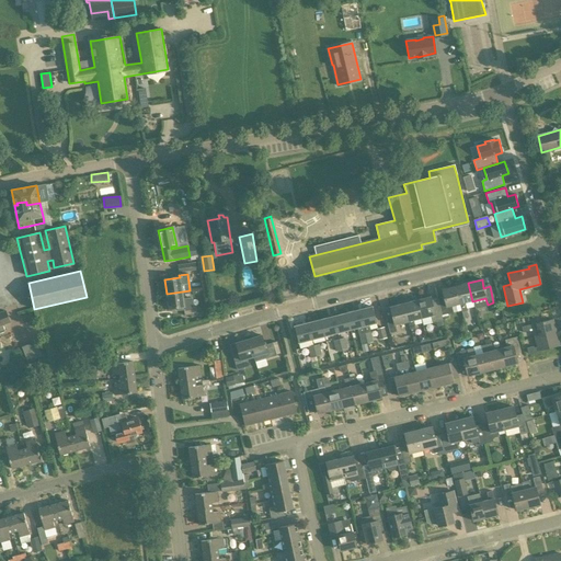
[(467,311),(465,304),(472,301),(468,283),(455,287),(460,310),(461,310),(464,318),(468,317),(467,311)]
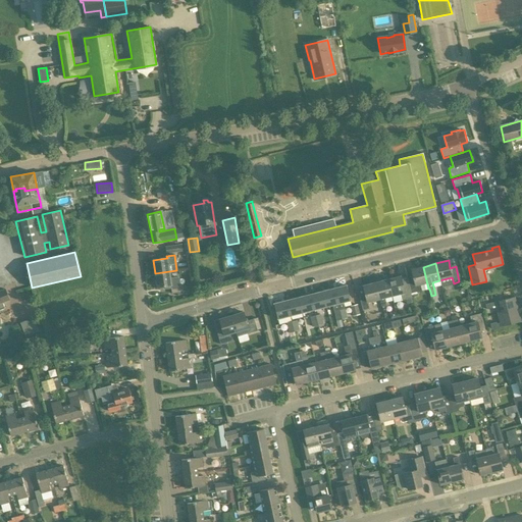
[(417,294),(416,292),(428,289),(423,267),(411,270),(413,277),(407,279),(408,282),(411,298),(412,298),(411,296),(417,294)]
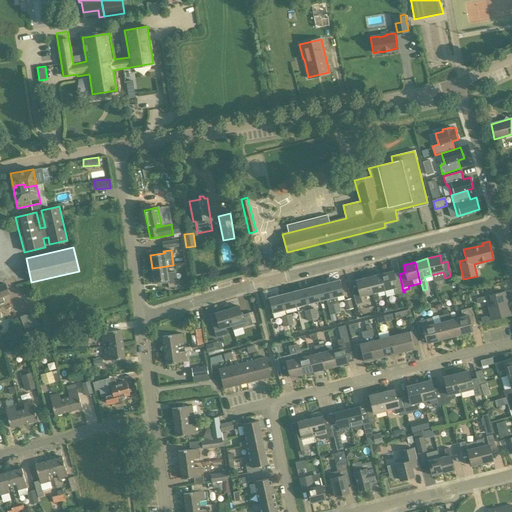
[(178,279),(175,280),(173,265),(152,268),(154,282),(160,281),(161,283),(168,282),(169,288),(179,286),(178,279)]
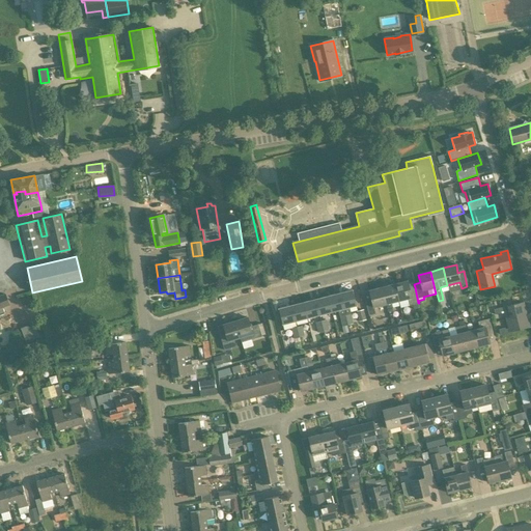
[(419,307),(418,303),(415,287),(408,289),(407,282),(394,285),(398,302),(407,300),(408,305),(412,304),(414,309),(419,307)]
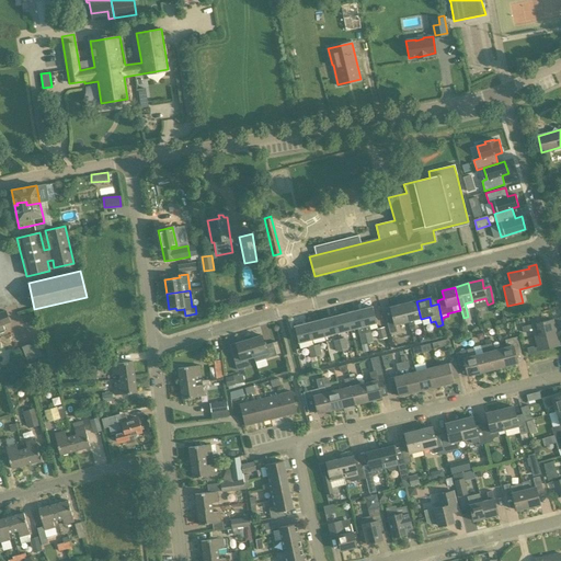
[(410,330),(415,329),(413,321),(421,319),(416,301),(402,305),(408,322),(410,330)]
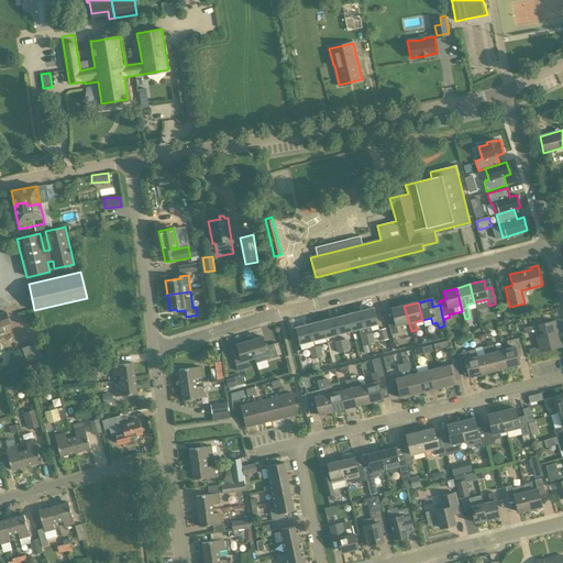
[(392,334),(397,333),(396,327),(409,323),(404,306),(392,309),(392,307),(385,308),(392,334)]
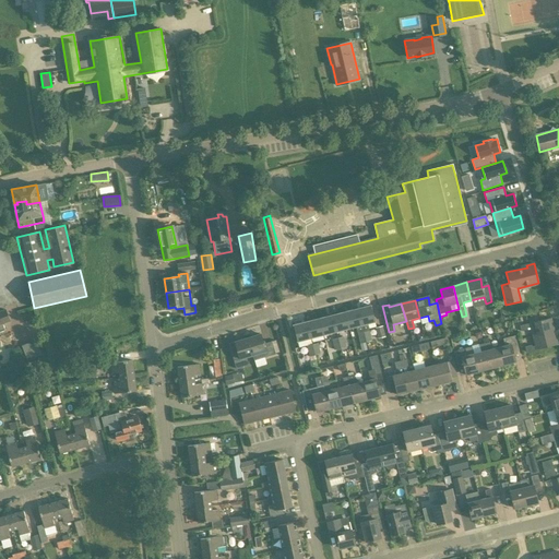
[(371,341),(367,322),(375,321),(370,305),(357,309),(366,342),(371,341)]
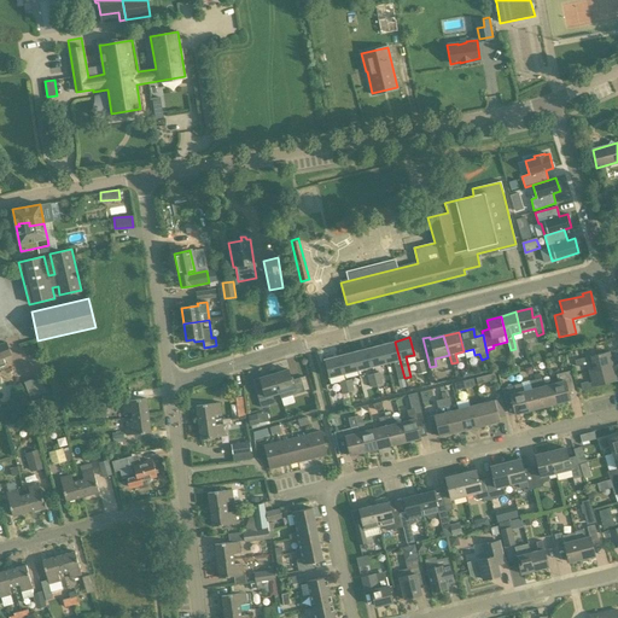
[(0,367),(5,366),(3,357),(10,355),(6,342),(0,344),(0,367)]
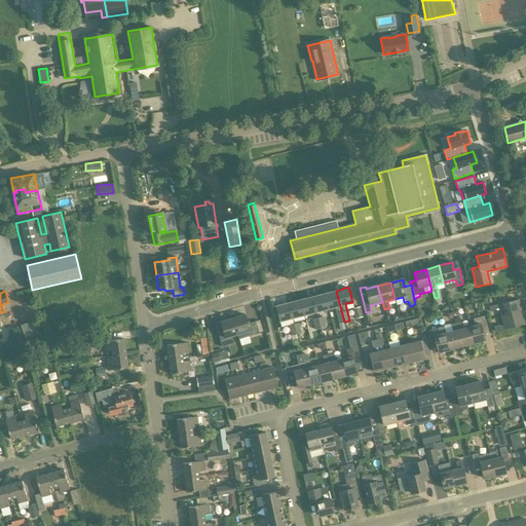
[(335,306),(339,324),(344,322),(336,291),(325,294),(328,308),(335,306)]
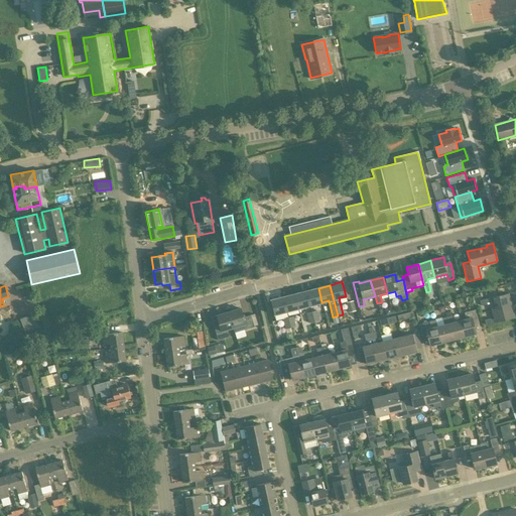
[(306,291),(310,305),(321,302),(318,288),(306,291)]
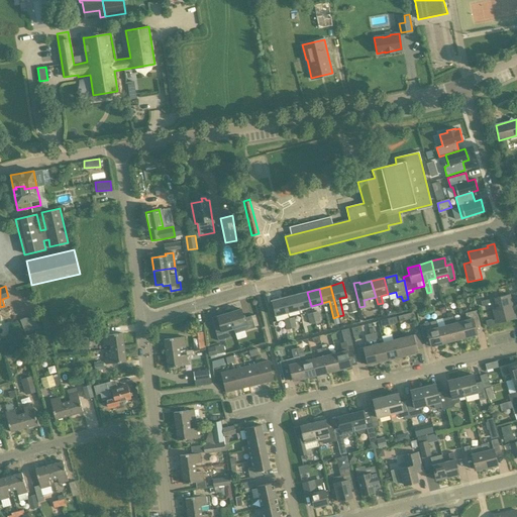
[(295,295),(299,309),(311,306),(307,292),(295,295)]
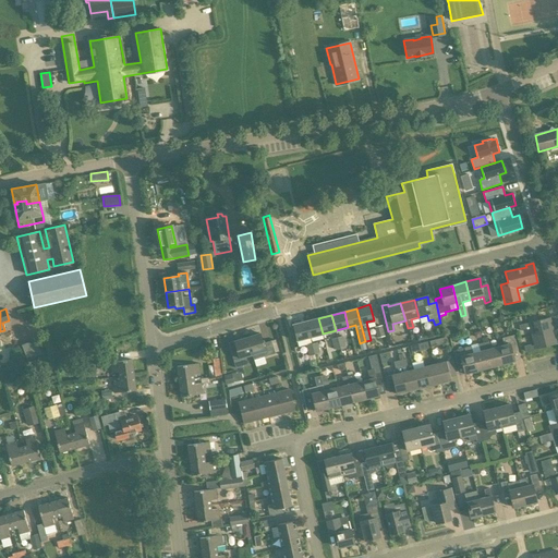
[(532,336),(553,330),(549,317),(519,325),(520,330),(530,328),(532,336)]
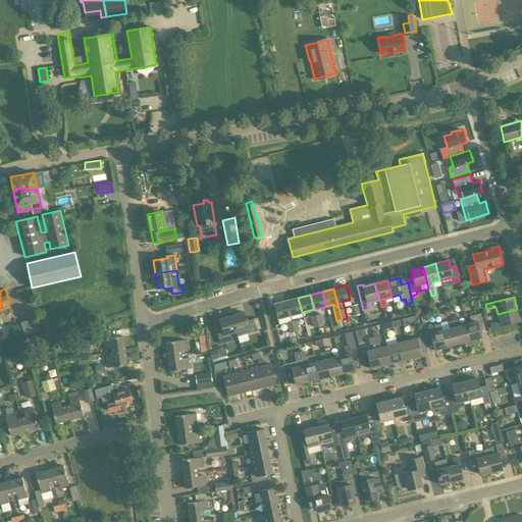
[(302,312),(298,298),(286,301),(290,315),(302,312)]
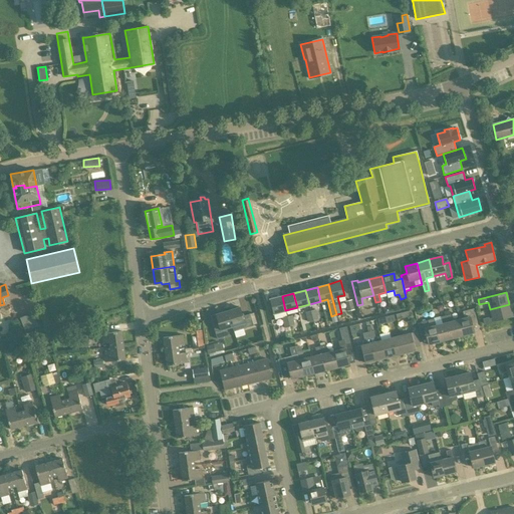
[(282,317),(281,318),(285,332),(290,331),(289,326),(290,326),(287,316),(286,316),(285,310),(282,296),(270,299),(274,313),(280,311),(282,317)]
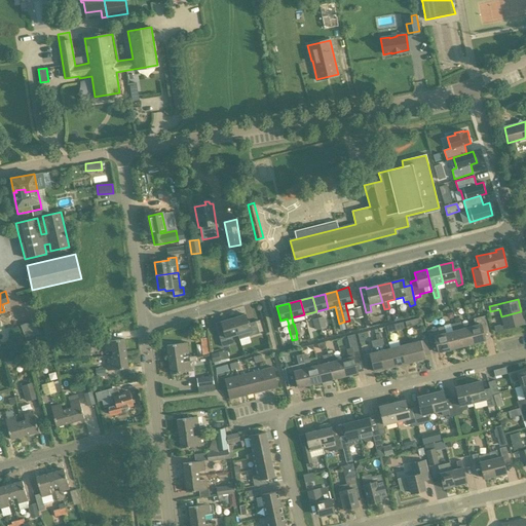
[(355,318),(363,316),(360,306),(352,308),(355,318)]
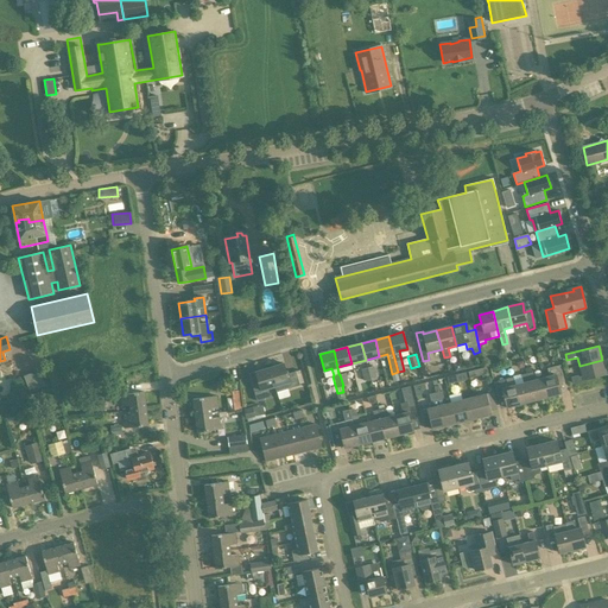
[(602,360),(580,366),(582,374),(571,377),(572,382),(606,374),(602,360)]
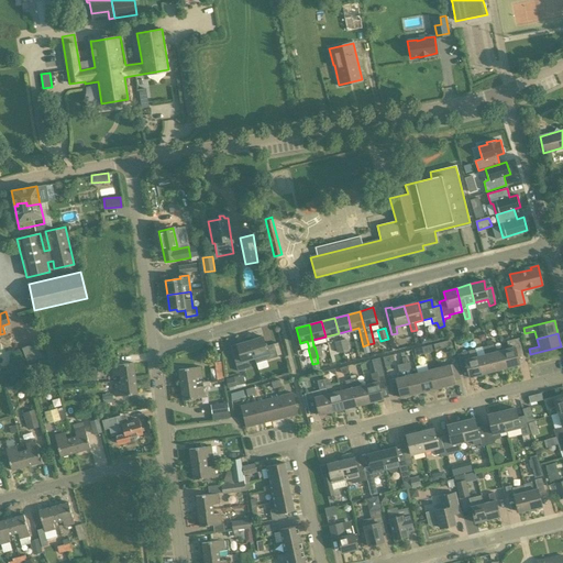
[(280,354),(277,343),(265,346),(263,337),(250,341),(254,357),(256,363),(278,356),(277,355),(280,354)]
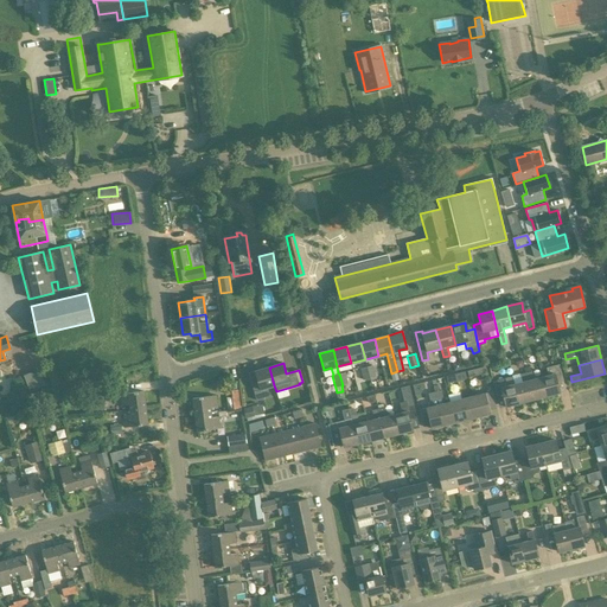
[(360,369),(363,381),(370,378),(366,366),(360,369)]
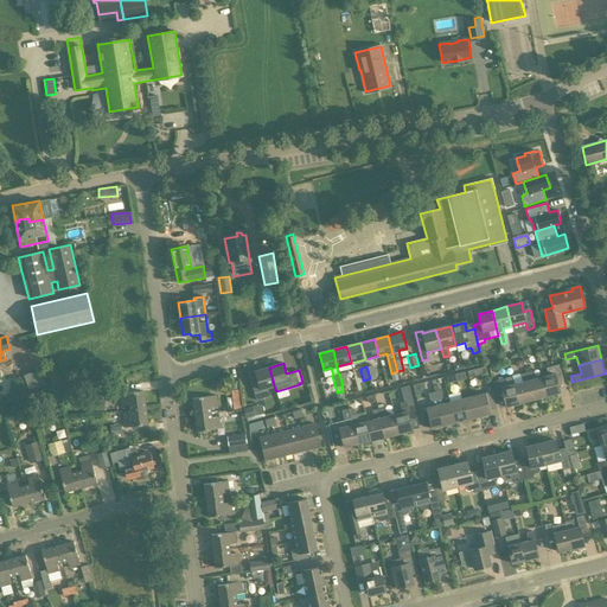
[(467,371),(468,377),(487,372),(486,366),(467,371)]
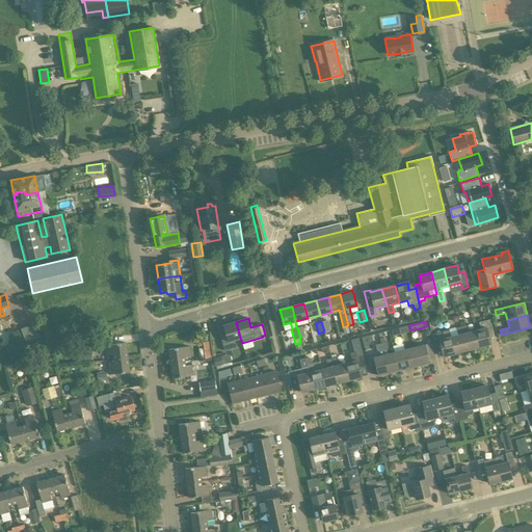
[(459,322),(460,327),(467,350),(478,347),(474,330),(468,333),(466,325),(464,321),(459,322)]
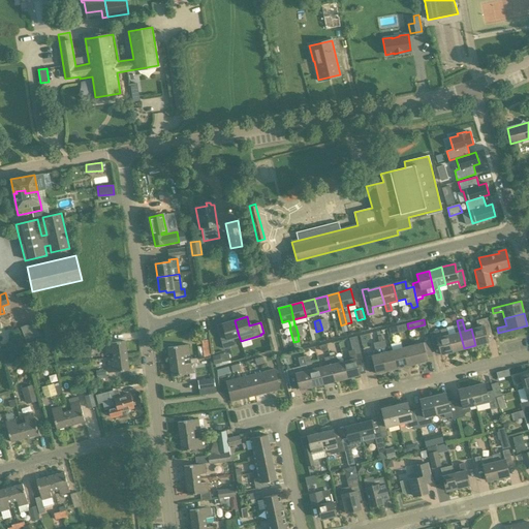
[(223,349),(235,345),(232,338),(239,336),(235,320),(216,325),(223,349)]
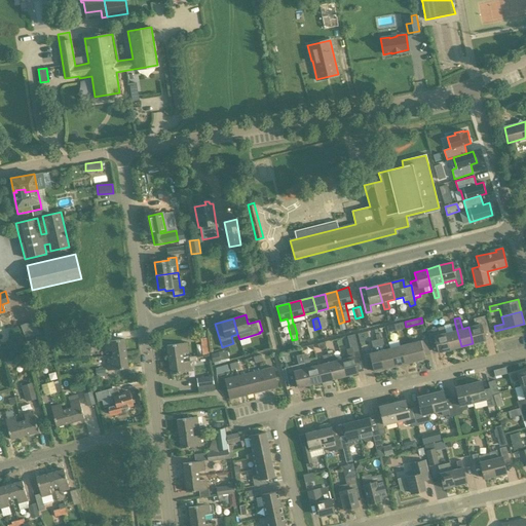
[(29,323),(33,335),(38,333),(34,321),(29,323)]
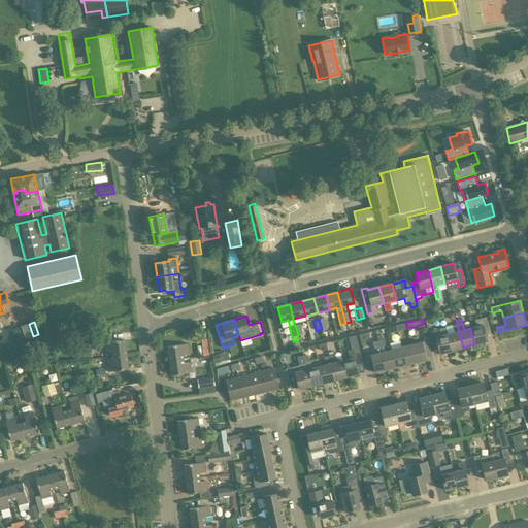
[(396,326),(397,331),(406,329),(404,323),(396,326)]
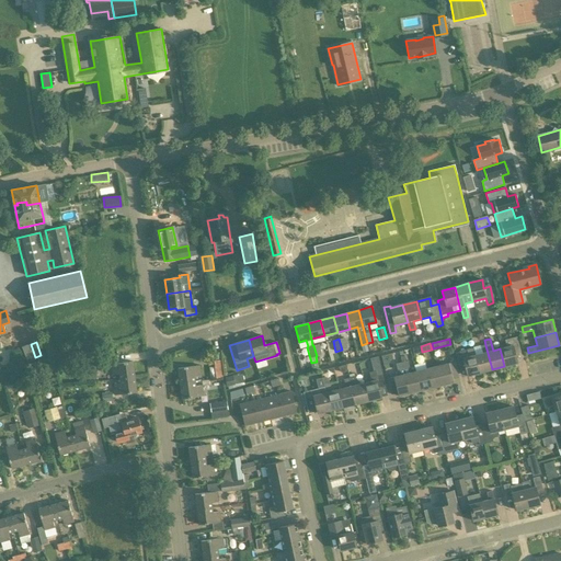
[(35,359),(30,344),(21,347),(27,363),(35,359)]
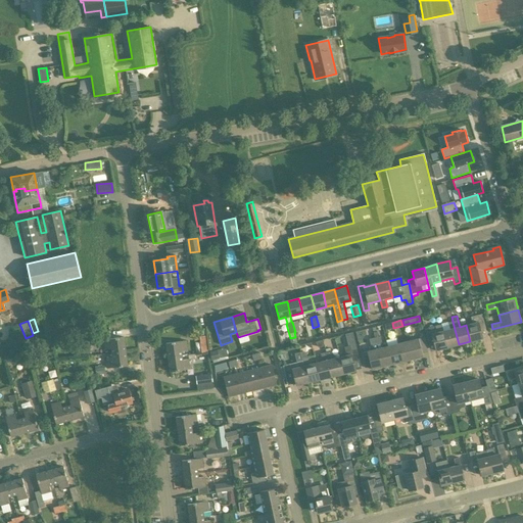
[(449,329),(442,331),(446,347),(459,344),(453,322),(447,323),(449,329)]
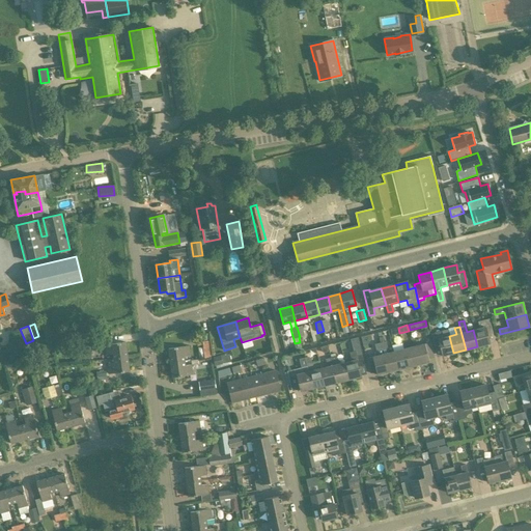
[(485,327),(484,327),(473,330),(477,346),(490,343),(485,327)]
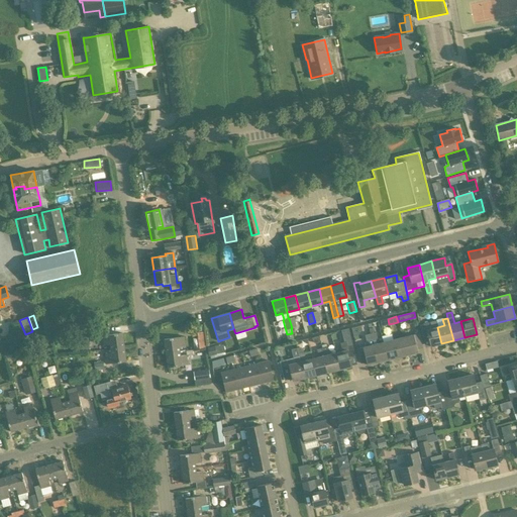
[(419,324),(422,336),(423,339),(428,338),(430,346),(441,343),(437,327),(432,328),(430,322),(426,323),(419,324)]
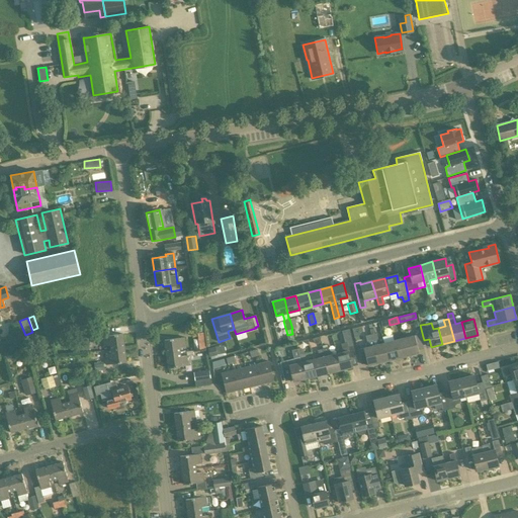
[(369,330),(371,334),(378,363),(387,361),(383,343),(377,345),(376,339),(377,339),(376,333),(375,333),(373,329),(369,330)]
